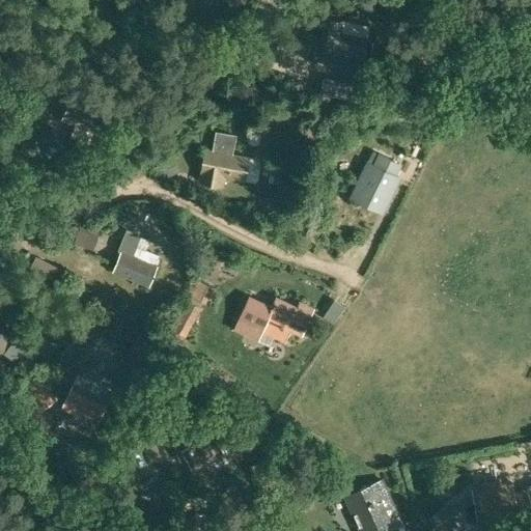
[(338,33),(341,21),(324,18),(317,51),(361,59),(365,38),(338,33)]
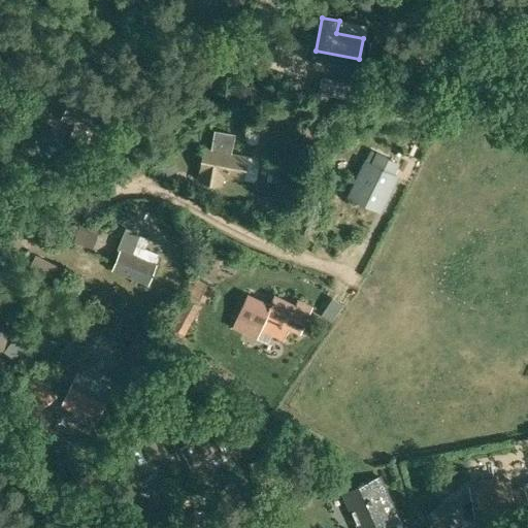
[(27,29),(15,25),(11,35),(23,39),(27,29)]
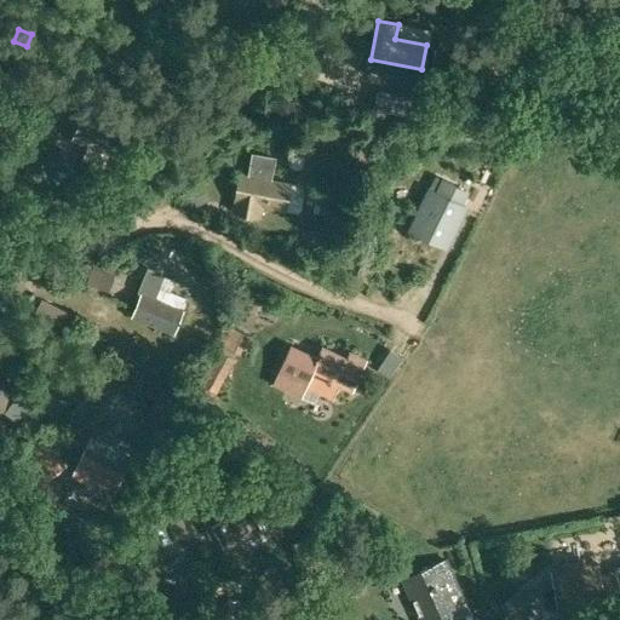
[(419,97),(377,90),(373,109),(415,116),(419,97)]
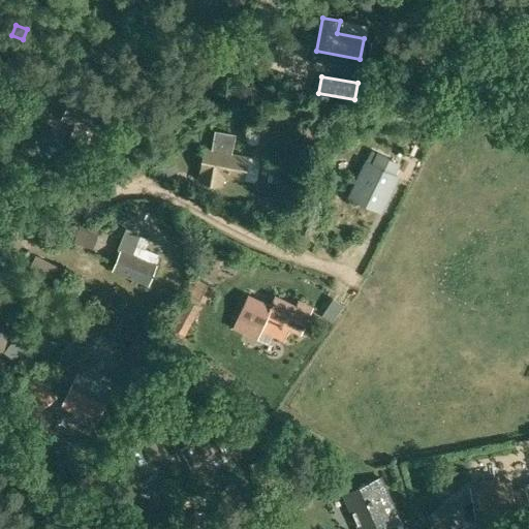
[(422,87),(408,84),(405,96),(417,100),(422,87)]
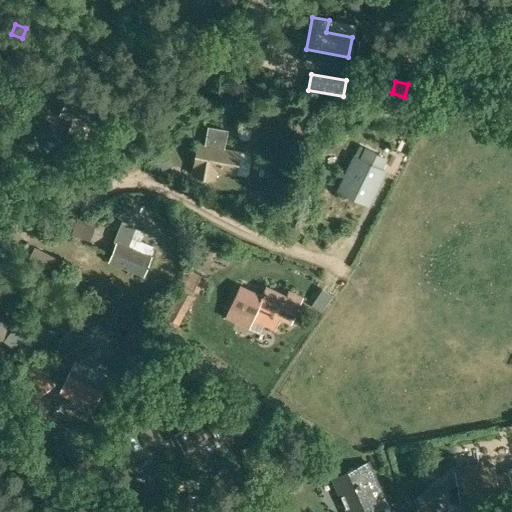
[(104,109),(67,94),(59,114),(96,129),(104,109)]
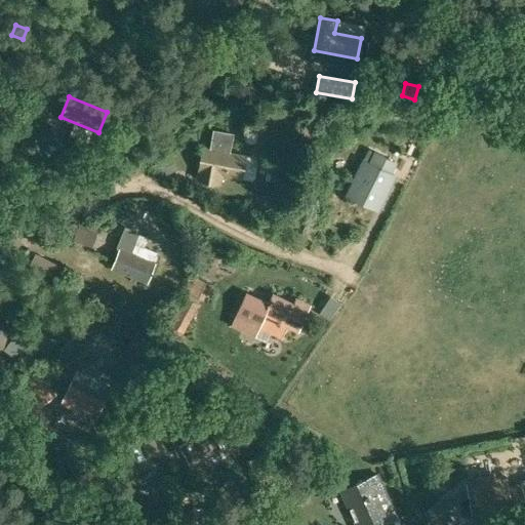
[(414,110),(403,105),(397,118),(408,123),(414,110)]
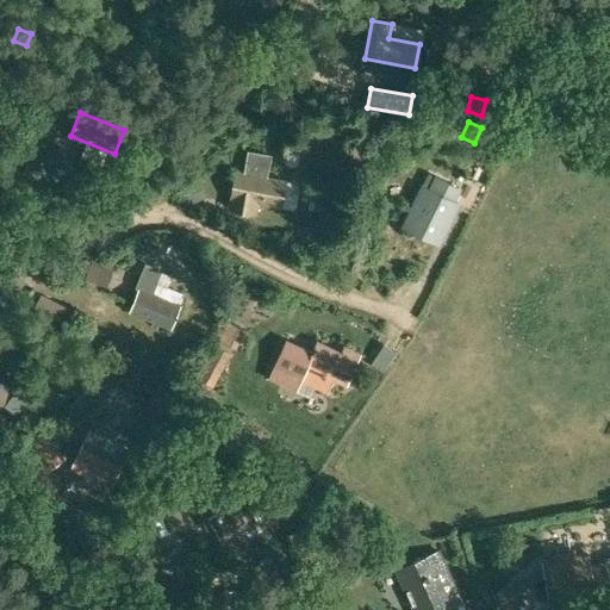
[(235,172),(229,207),(250,212),(250,207),(255,207),(256,203),(293,209),(296,205),(299,187),(298,184),(265,178),(268,156),(248,151),(244,173),(235,172)]
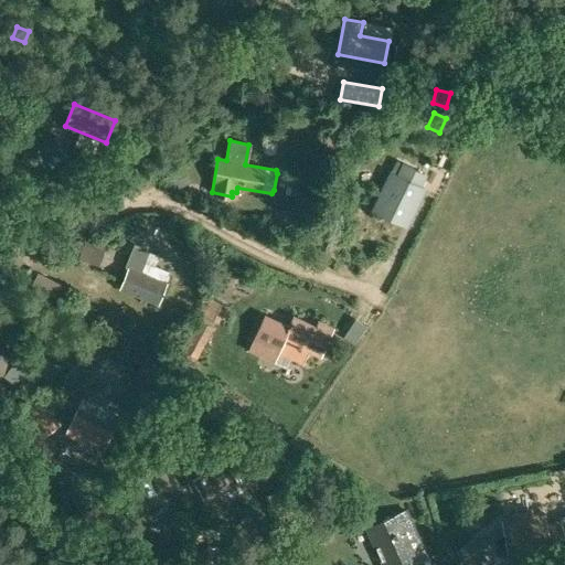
[(405,224),(423,189),(418,187),(424,174),(404,164),(398,177),(392,173),(381,195),(386,198),(380,212),(405,224)]
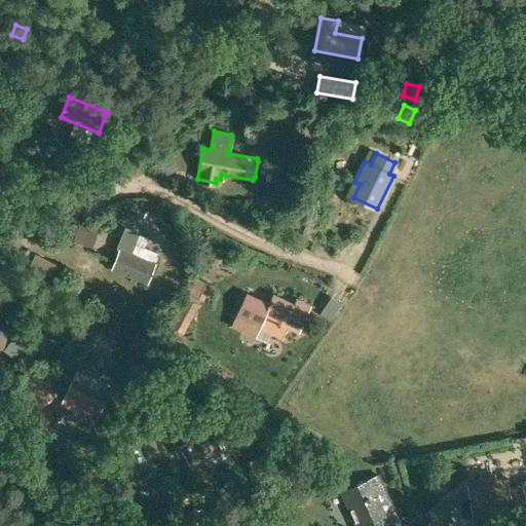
[(168,159),(155,166),(162,179),(176,172),(168,159)]
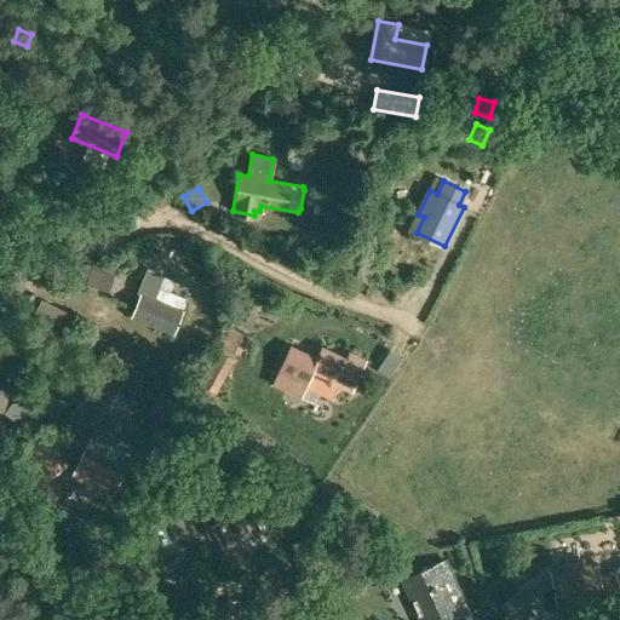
[(187,298),(160,287),(159,287),(164,275),(147,268),(137,292),(141,293),(132,316),(172,332),(187,298)]
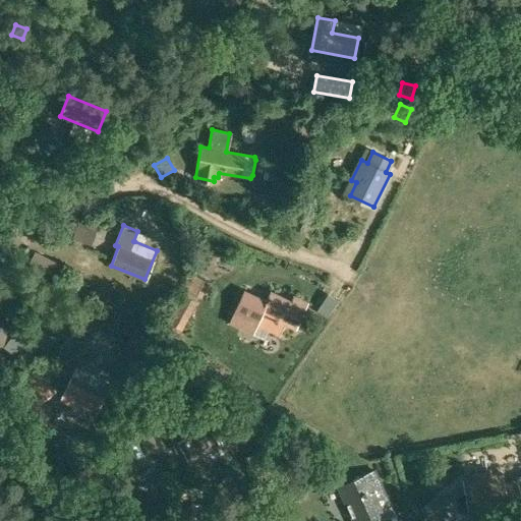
[(55,263),(34,253),(29,266),(50,275),(55,263)]
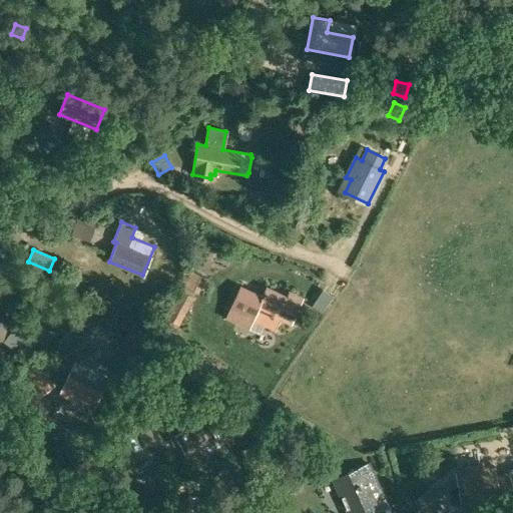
[(198,293),(207,277),(191,269),(164,317),(178,325),(196,292),(198,293)]
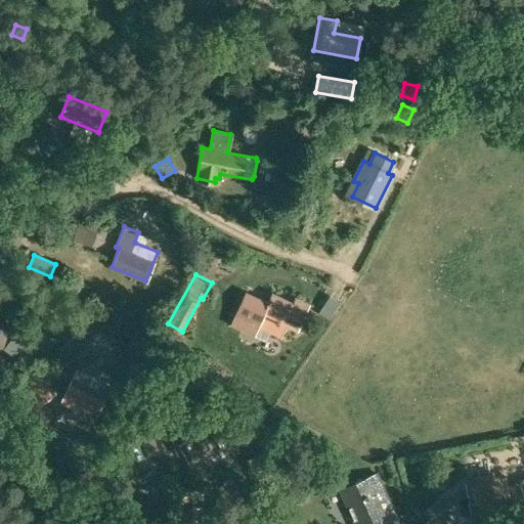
[(272,294),(267,303),(245,294),(236,312),(259,322),(258,324),(280,335),(286,323),(297,329),(306,310),(272,294)]
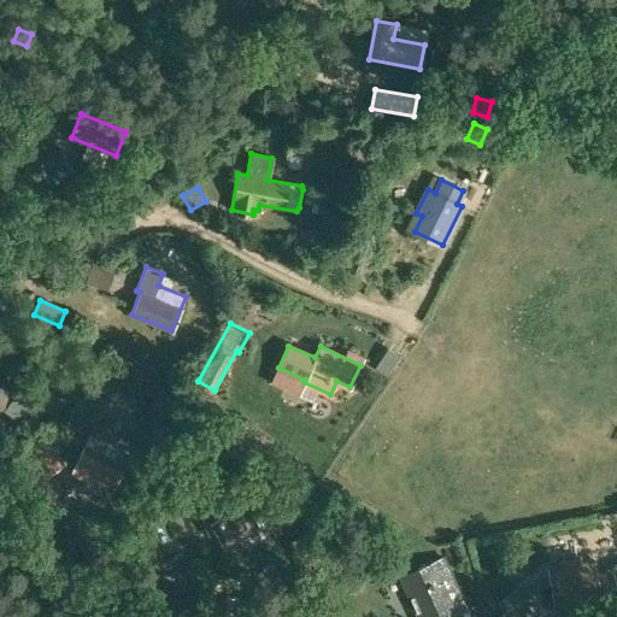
[(29,407),(16,399),(5,415),(17,424),(29,407)]
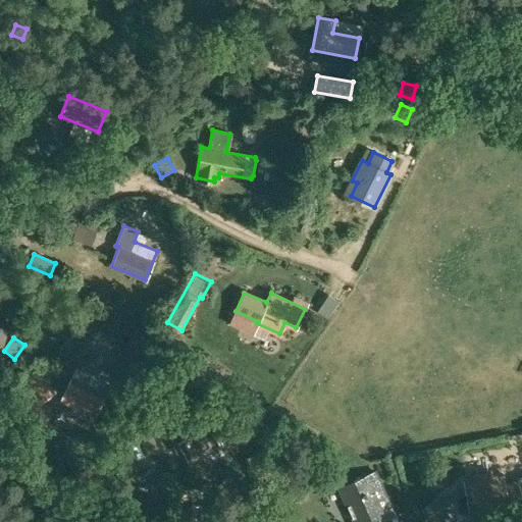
[(160,363),(150,355),(143,365),(153,373),(160,363)]
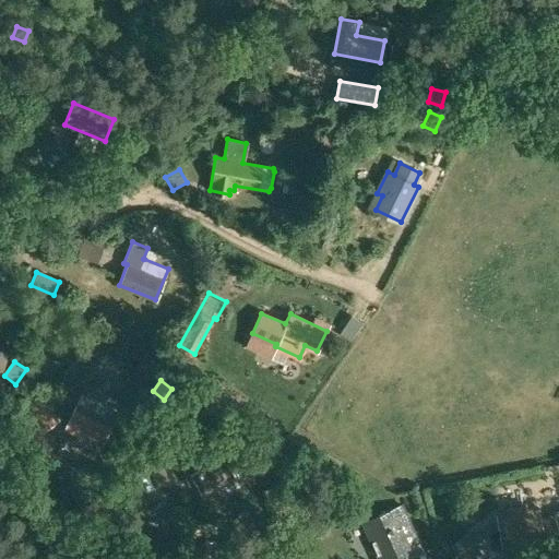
[(66,427),(82,435),(79,441),(98,450),(102,443),(111,421),(117,409),(103,403),(106,396),(85,385),(81,395),(66,427)]
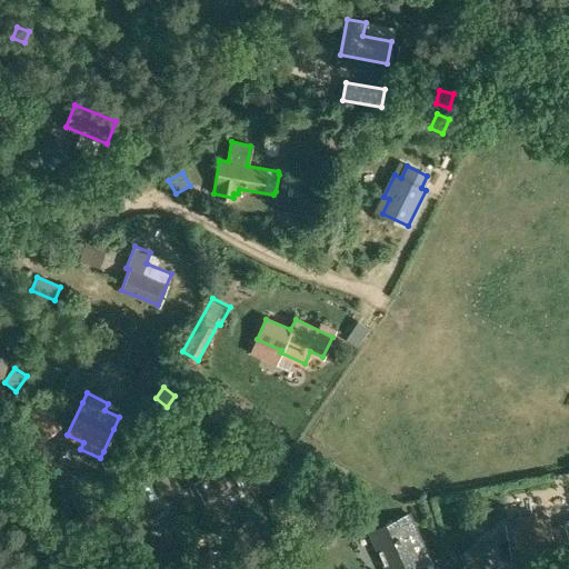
[(59,426),(38,399),(19,413),(40,440),(59,426)]
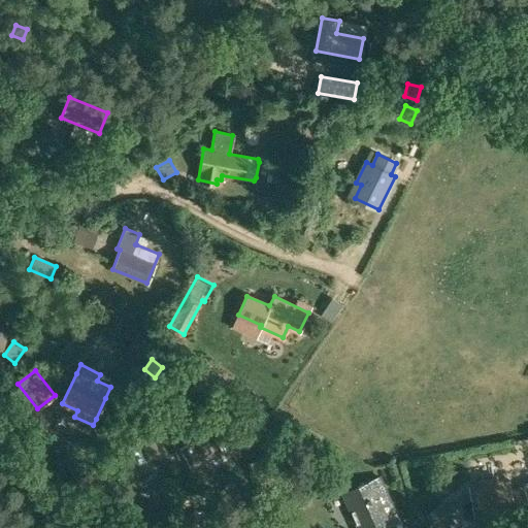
[(200,424),(170,438),(175,450),(180,447),(190,465),(221,450),(211,430),(205,433),(200,424)]
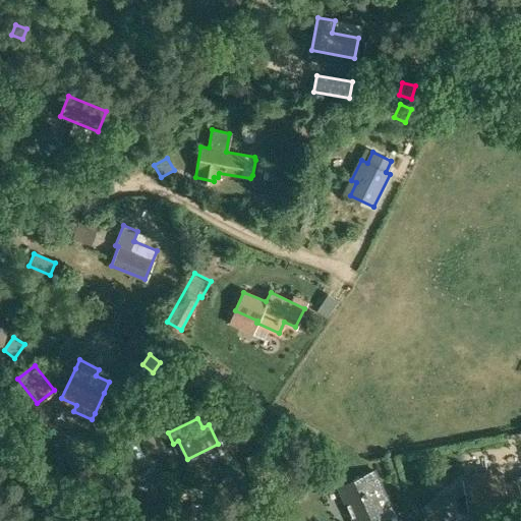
[(466,496),(468,507),(505,500),(506,504),(520,501),(517,480),(504,482),(502,473),(463,480),(465,491),(464,491),(465,496),(466,496)]
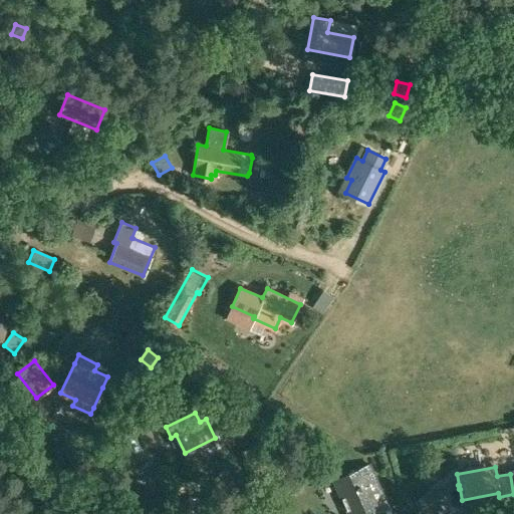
[(369,513),(381,506),(356,470),(325,491),(335,506),(339,503),(345,513),(344,513),(369,513)]
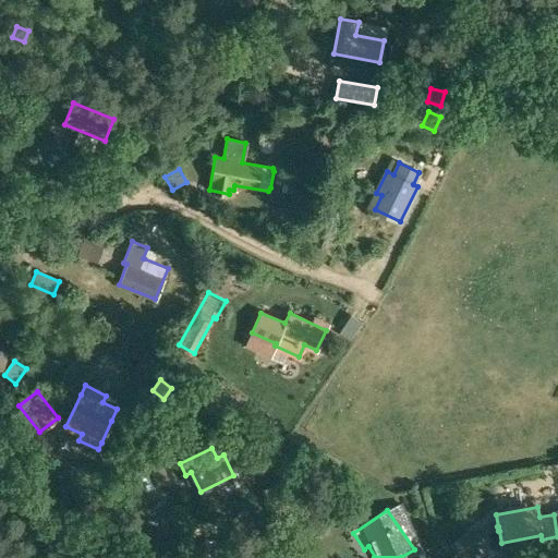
[(471,543),(451,530),(444,542),(463,555),(471,543)]
